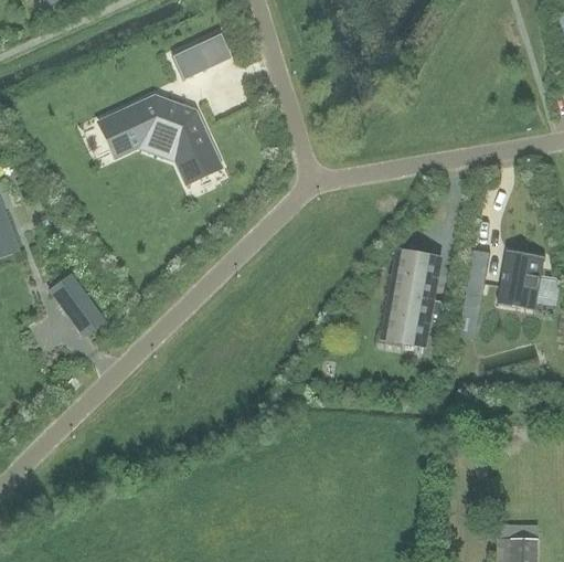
[(194,44),(171,55),(182,80),(205,69),(194,44)]
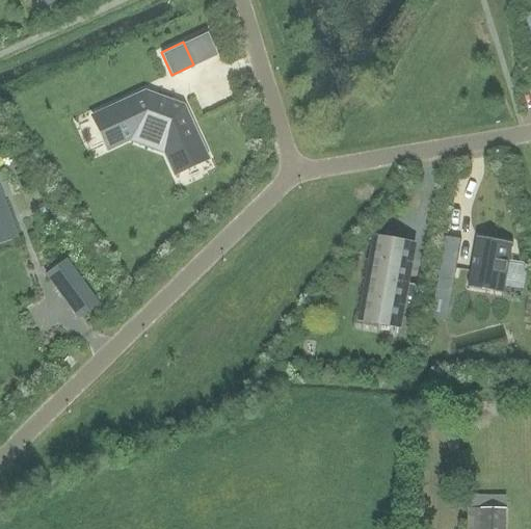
[(144,86),(95,109),(111,144),(128,136),(164,150),(173,167),(200,155),(189,132),(196,129),(184,101),(144,86)]
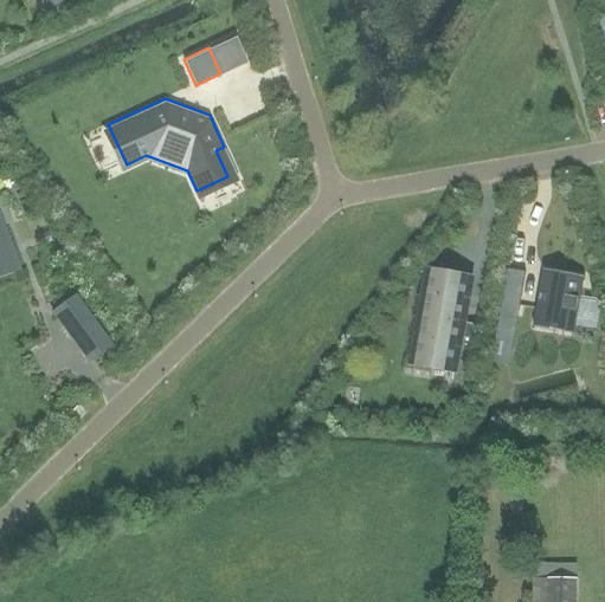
[(526,270),(508,266),(494,351),(512,355),(526,270)]
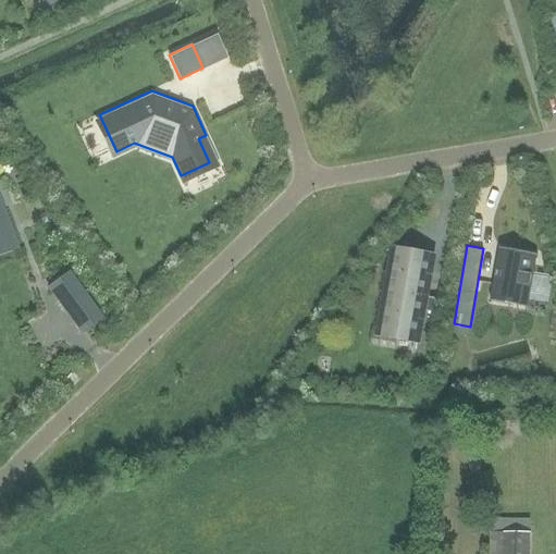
[(499,247),(491,299),(526,306),(535,254),(499,247)]
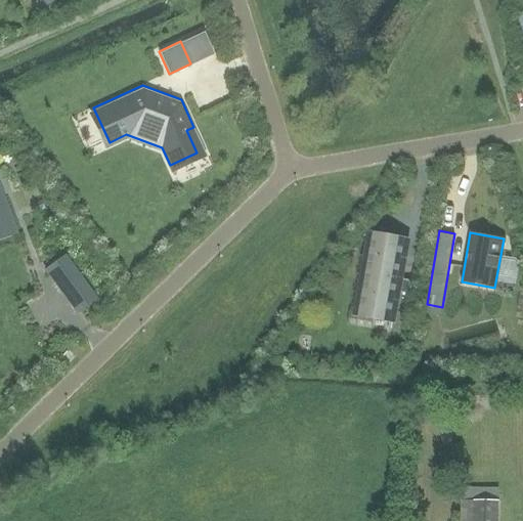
[(371,234),(357,312),(391,318),(396,291),(408,293),(410,278),(398,276),(404,241),(371,234)]
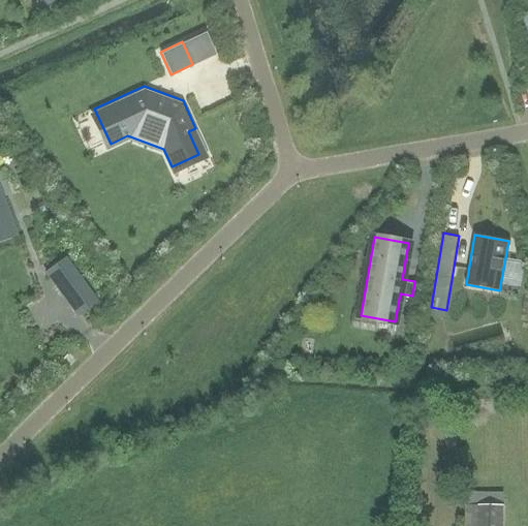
[(66,256),(47,271),(60,287),(80,273),(66,256)]
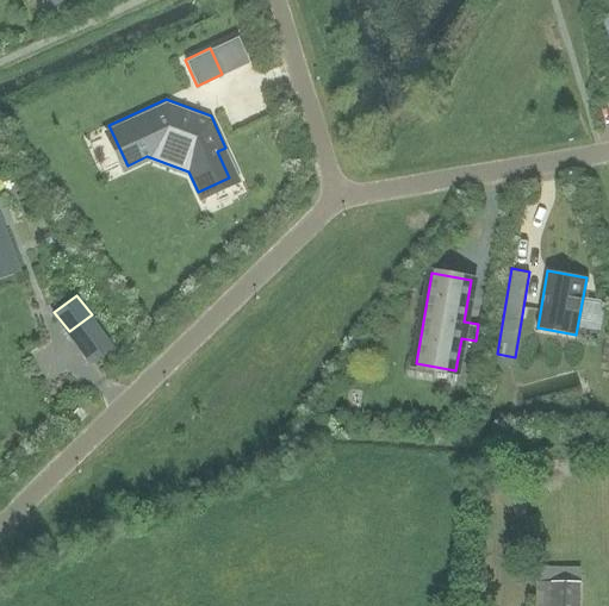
[(554,579),(553,605),(582,605),(583,579),(554,579)]
